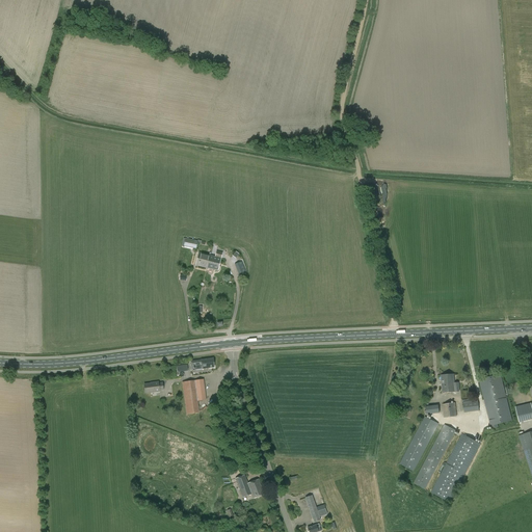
[(194,240),(185,238),(183,246),(193,248),(194,240)]
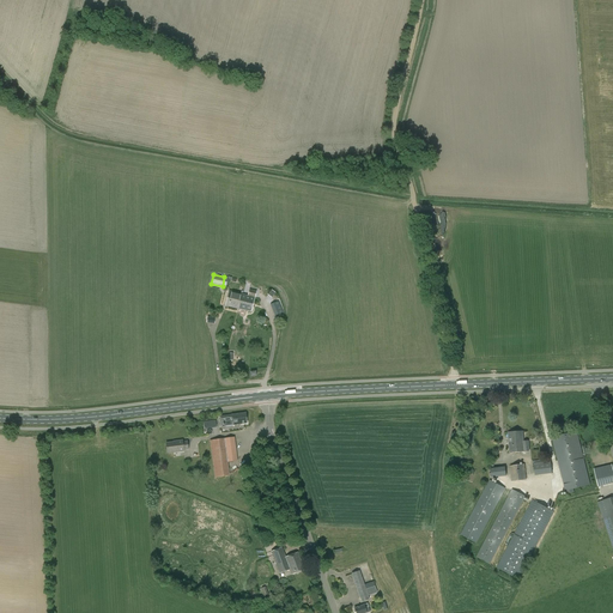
[(248,296),(242,295),(238,309),(252,313),(256,291),(249,290),(248,296)]
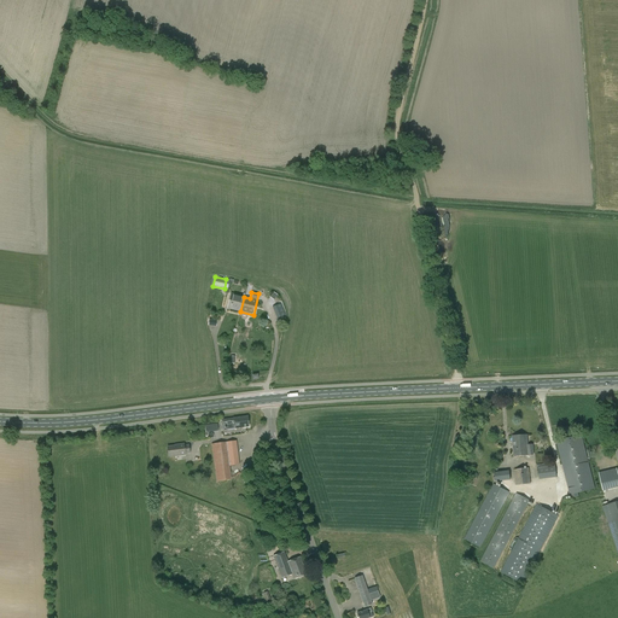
[(240,312),(244,297),(232,293),(227,309),(240,312)]
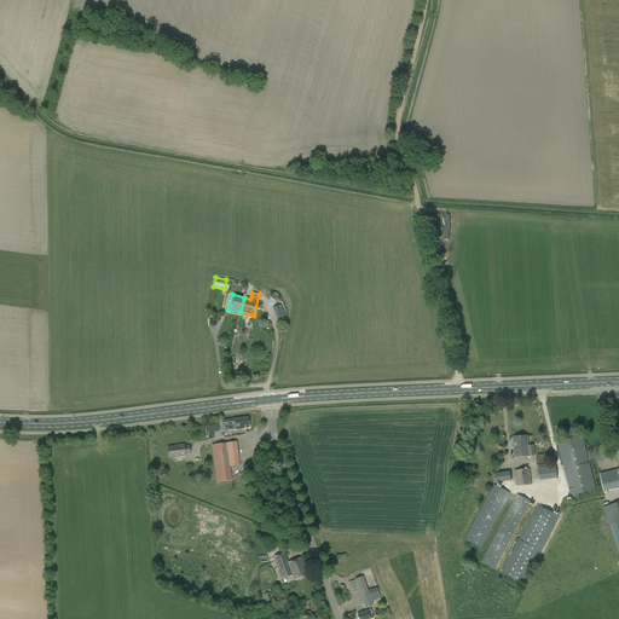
[(282,305),(273,307),(273,308),(278,319),(287,316),(282,305)]
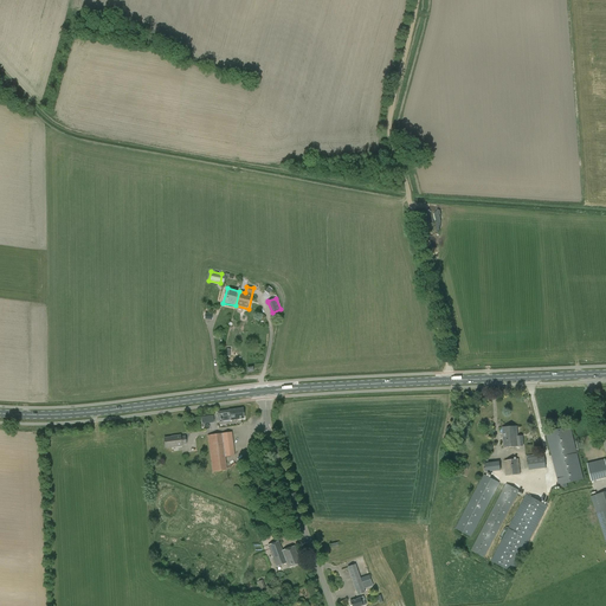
[(218,421),(224,421),(244,419),(243,408),(229,411),(217,412),(218,421)]
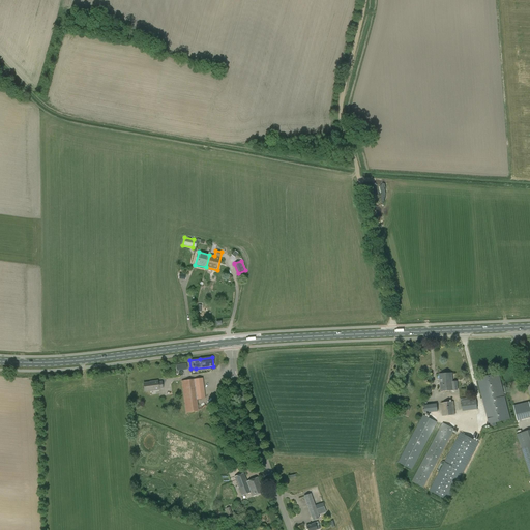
[(441,391),(458,390),(457,381),(452,382),(452,373),(439,374),(441,391)]
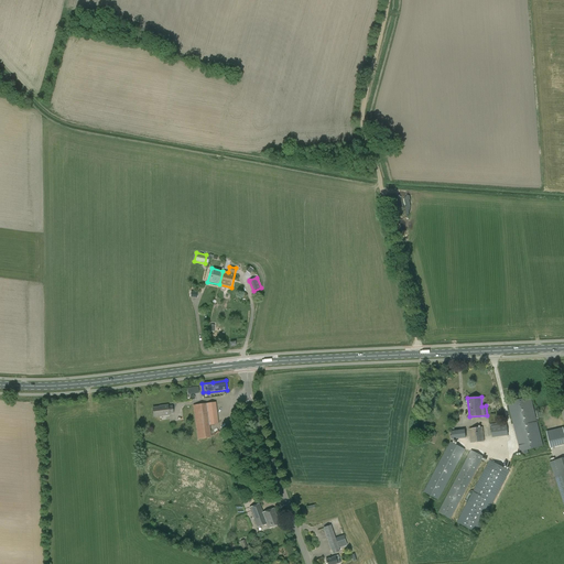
[(528,449),(543,446),(531,397),(508,402),(519,446),(521,455),(529,453),(528,449)]
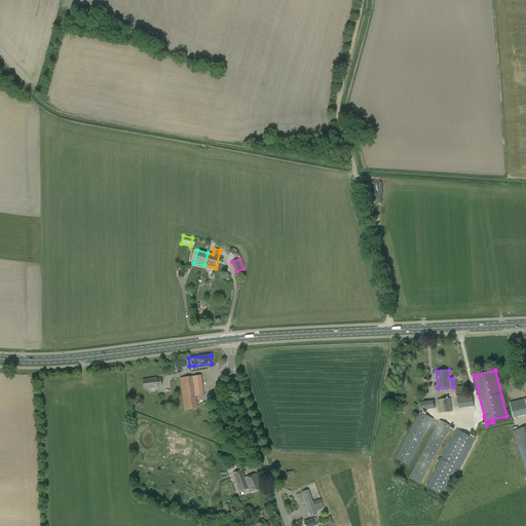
[(195,397),(203,396),(201,375),(181,378),(185,409),(197,408),(195,397)]
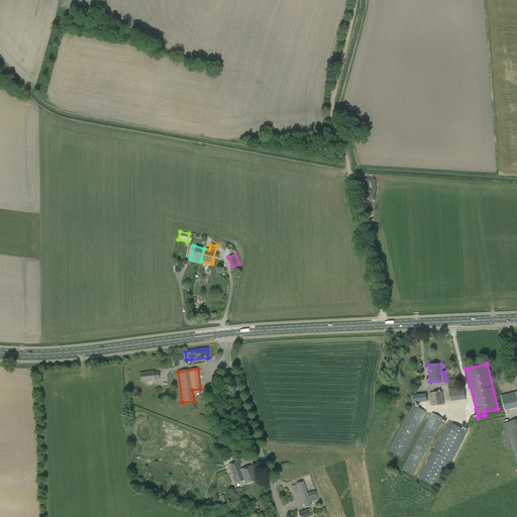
[(141,383),(156,381),(156,380),(160,380),(159,372),(154,373),(153,372),(148,373),(140,374),(141,383)]
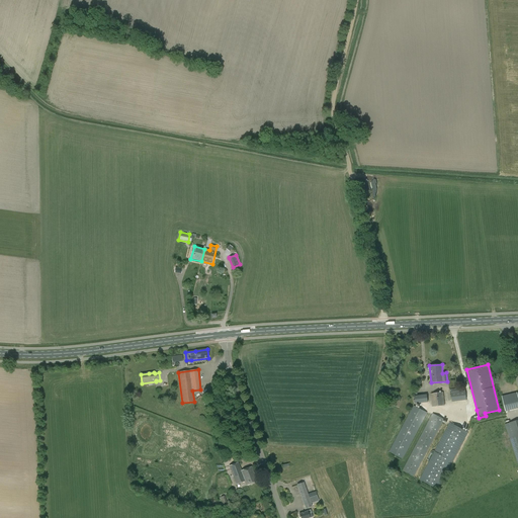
[(452,402),(466,401),(465,390),(451,392),(452,402)]
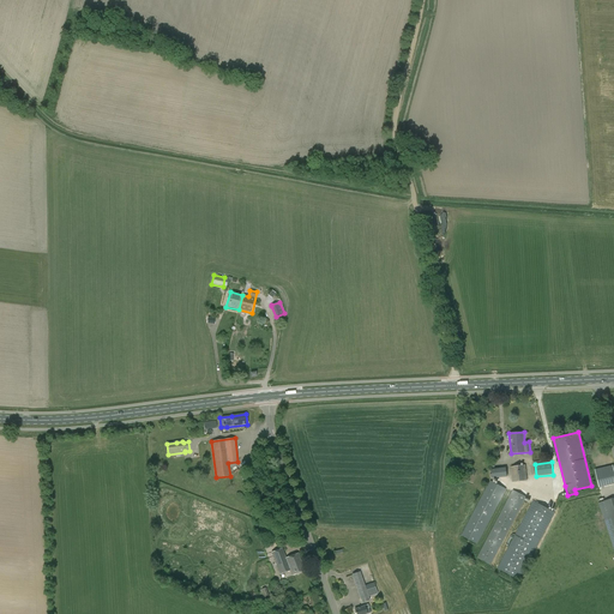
[(512,482),(528,481),(525,465),(511,468),(512,482)]
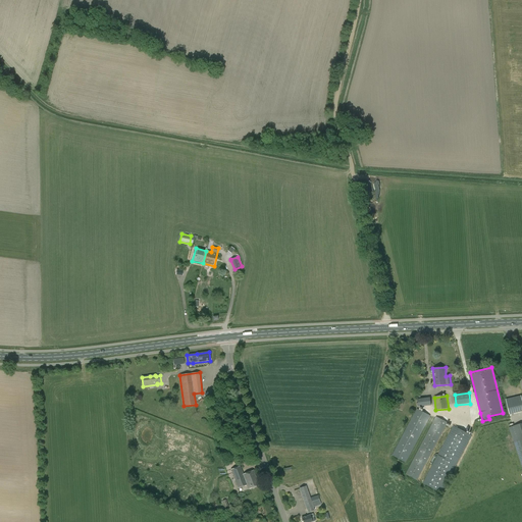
[(510,415),(521,411),(521,400),(521,396),(506,400),(510,415)]
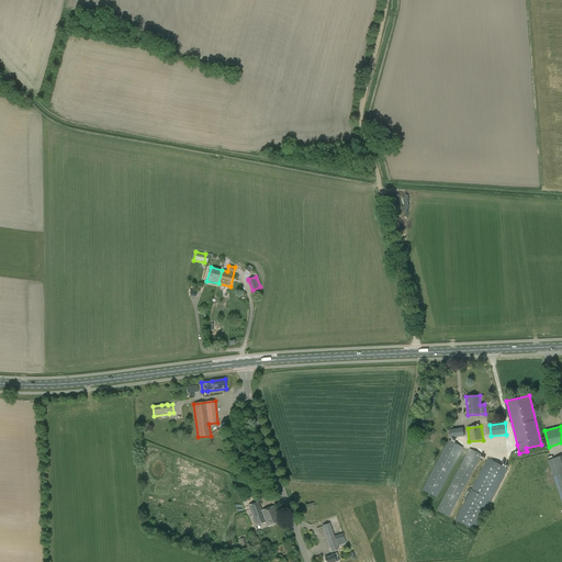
[(450,438),(464,437),(463,428),(450,430),(450,438)]
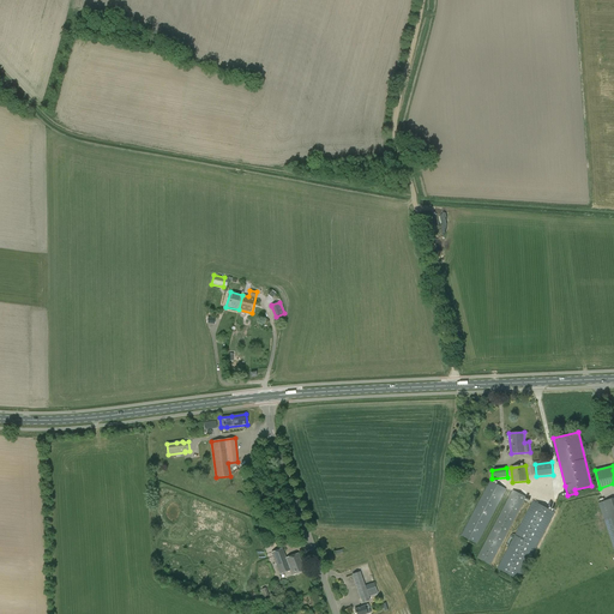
[(477,545),(506,489),(491,481),(462,536),(477,545)]
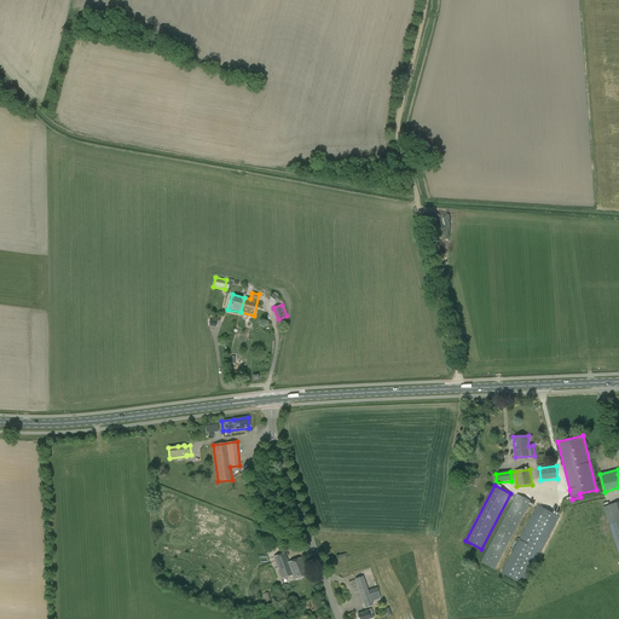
[(495,570),(531,502),(518,495),(481,562),(495,570)]
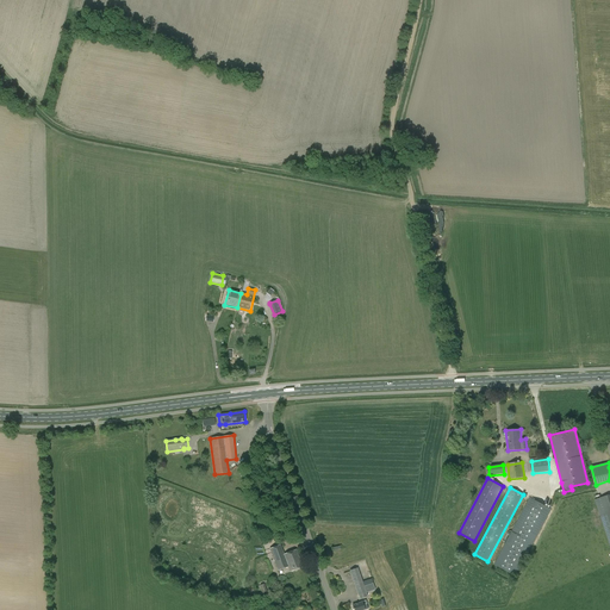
[(516,577),(552,509),(529,498),(493,565),(516,577)]
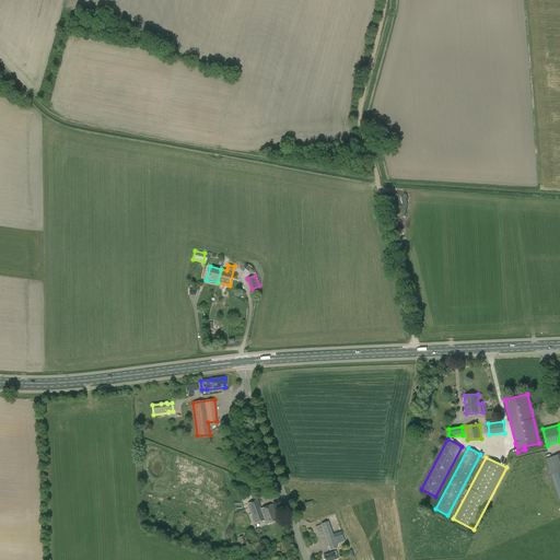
[(559,502),(559,469),(550,473),(559,502)]
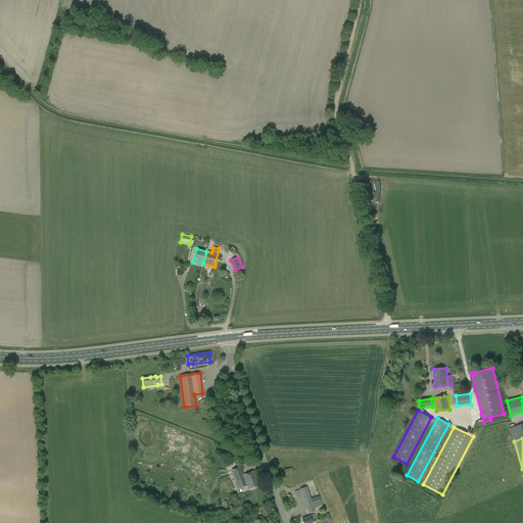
[(249,490),(259,486),(254,472),(243,475),(240,468),(232,471),(239,489),(247,486),(249,490)]
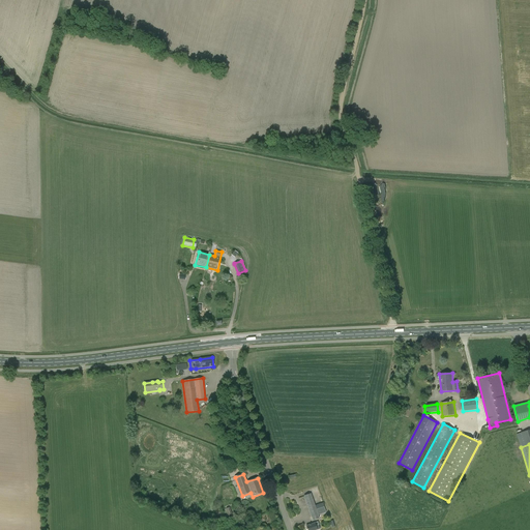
[(311,494),(310,495),(304,496),(313,521),(319,518),(318,516),(317,511),(311,494)]
